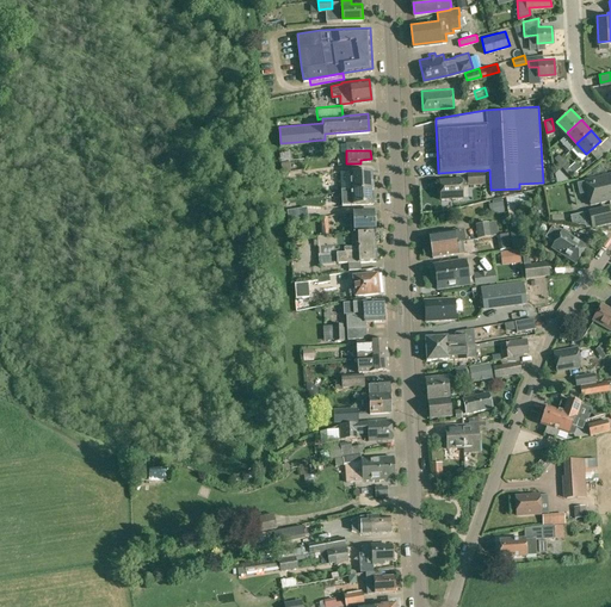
[(562,165),(568,160),(561,152),(555,156),(562,165)]
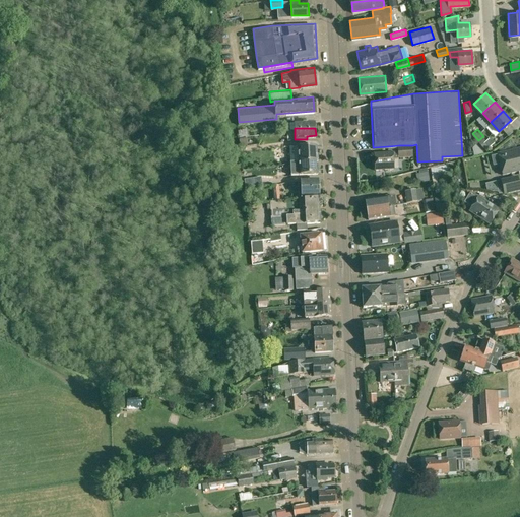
[(486,139),(483,136),(478,140),(485,148),(495,140),(491,136),(486,139)]
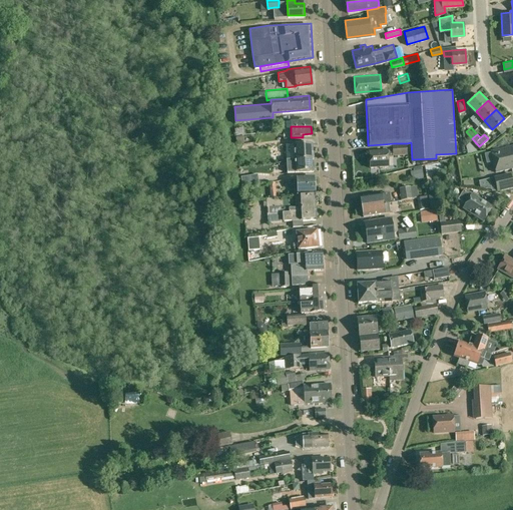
[(286,142),(287,158),(313,157),(312,141),(286,142)]
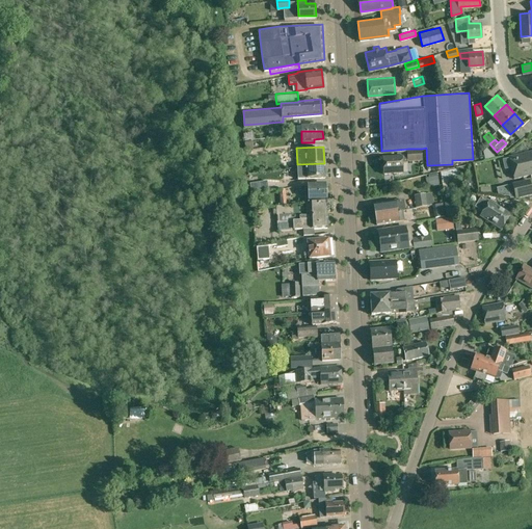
[(422,149),(408,149),(409,159),(422,158),(422,149)]
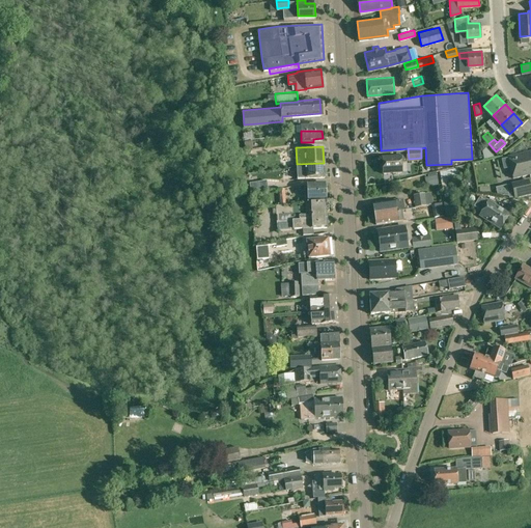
[(502,156),(504,166),(510,165),(513,176),(530,171),(530,148),(523,150),(523,149),(502,156)]
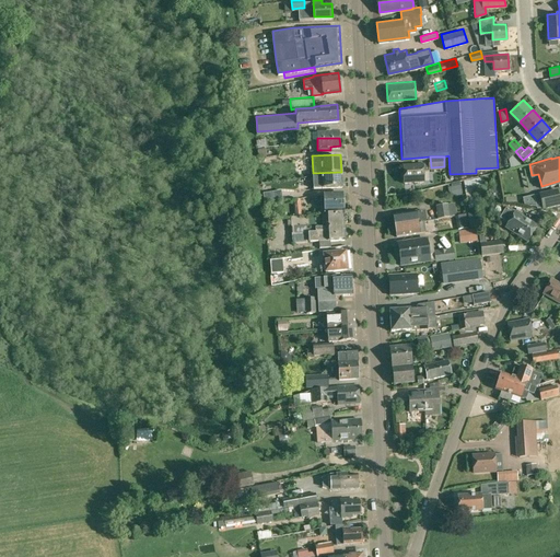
[(423,162),(404,163),(405,181),(424,180),(423,169),(429,169),(429,162),(423,162)]
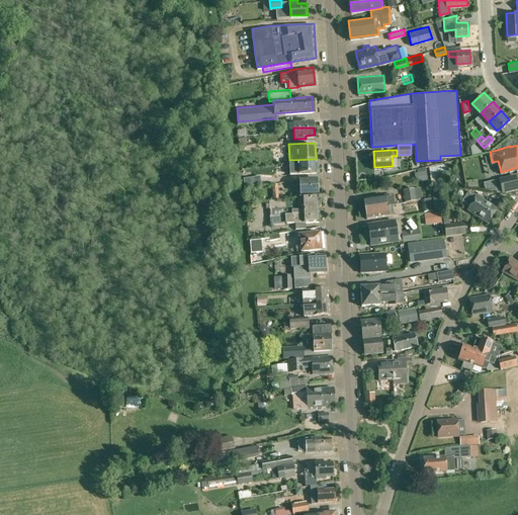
[(316,159),(289,160),(289,172),(317,171),(316,159)]
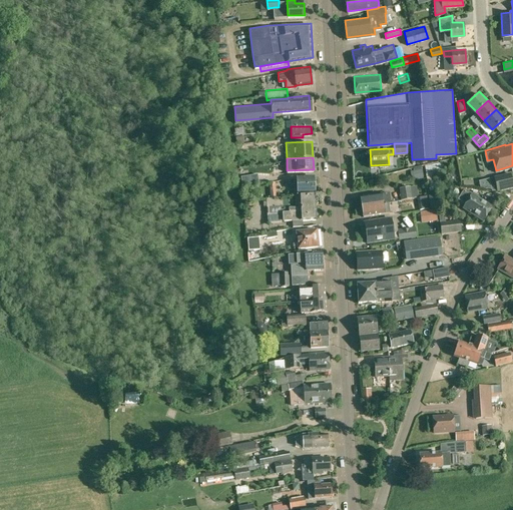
[(441,159),(426,163),(427,171),(434,170),(443,167),(441,159)]
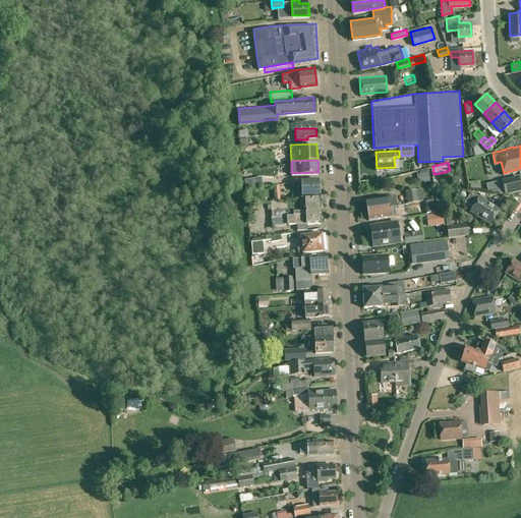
[(413,169),(402,170),(402,183),(414,182),(413,169)]
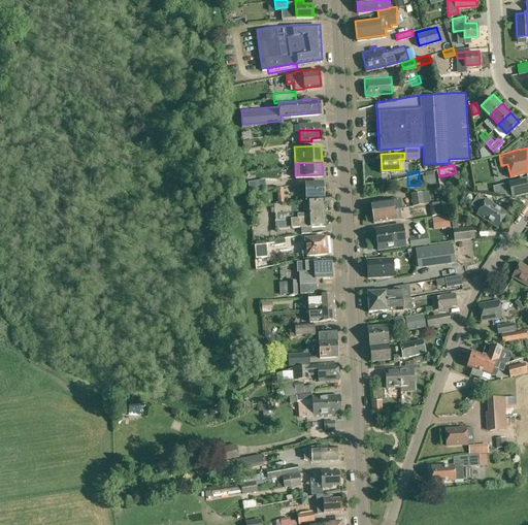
[(426,183),(435,181),(434,171),(424,173),(426,183)]
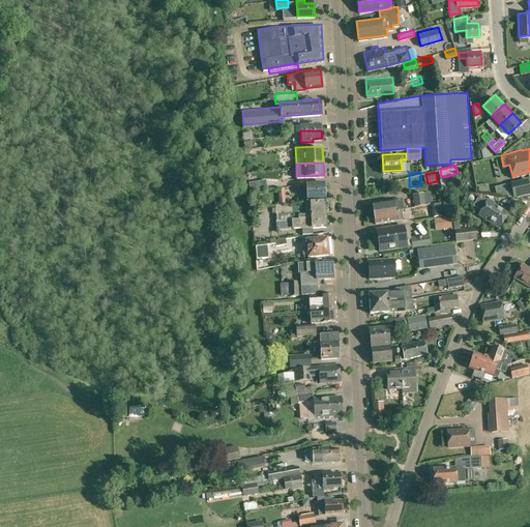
[(266,176),(258,177),(259,186),(267,184),(266,176)]
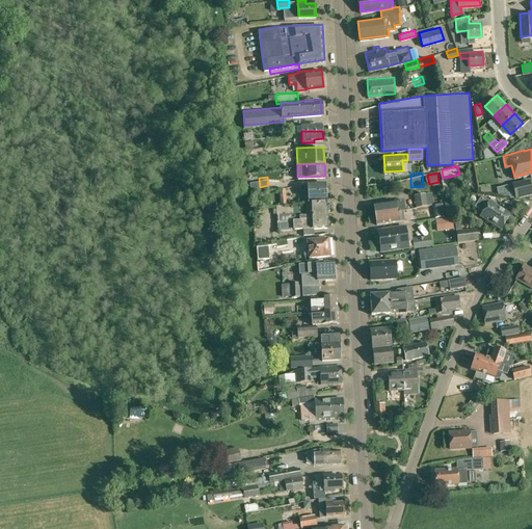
[(452,190),(450,177),(443,178),(445,191),(452,190)]
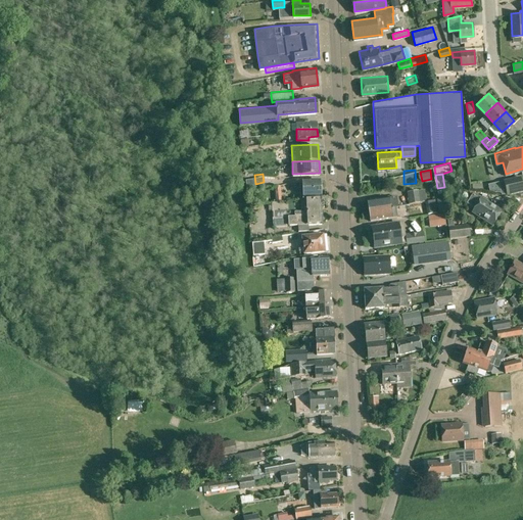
[(507,193),(522,190),(520,176),(504,179),(507,193)]
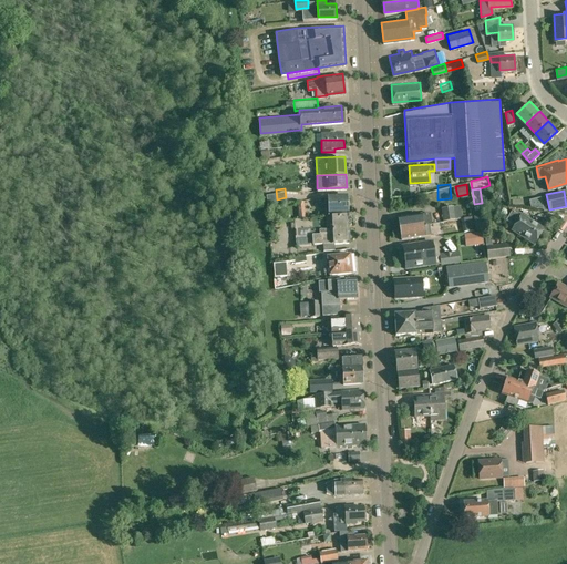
[(328,194),(329,213),(348,212),(347,193),(331,193),(328,194)]
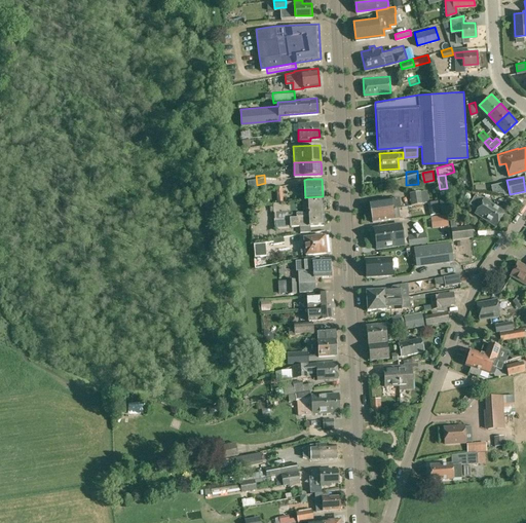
[(410,190),(412,203),(423,201),(421,189),(410,190)]
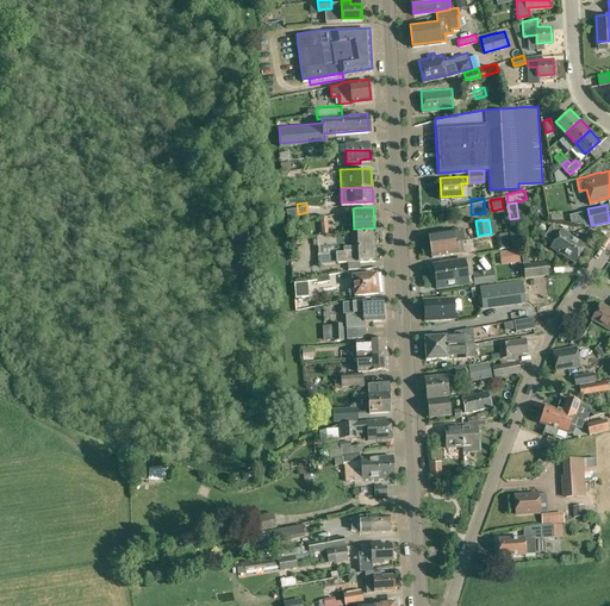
[(574,260),(585,244),(551,222),(542,235),(553,241),(551,245),(574,260)]
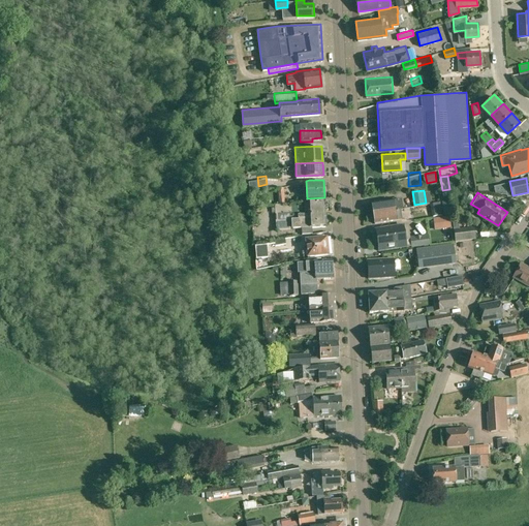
[(372,200),(373,210),(395,207),(395,208),(400,207),(403,207),(402,196),(372,200)]
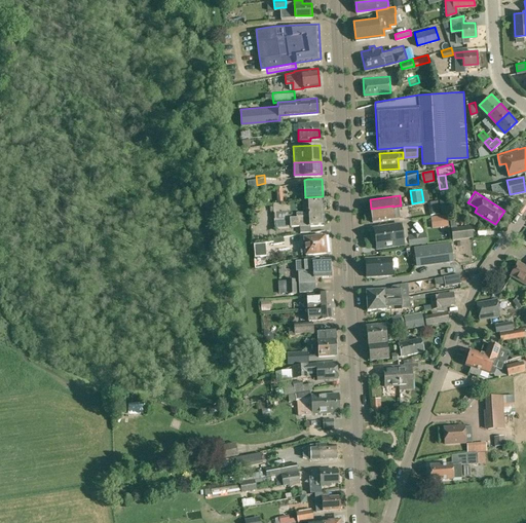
[(440,198),(441,204),(442,212),(443,213),(449,212),(446,197),(440,198)]
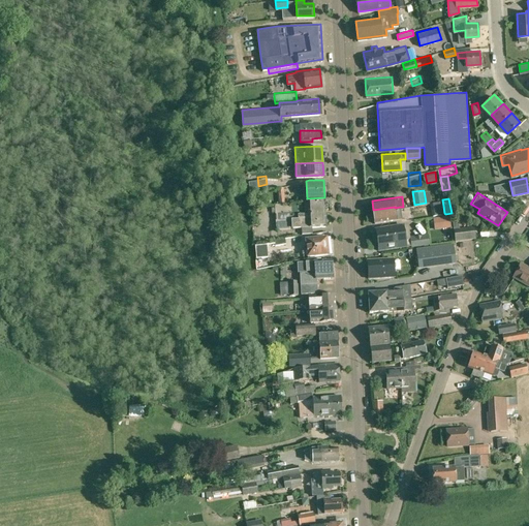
[(306,215),(325,214),(324,199),(307,200),(275,203),(276,219),(301,217),(301,215),(306,215)]
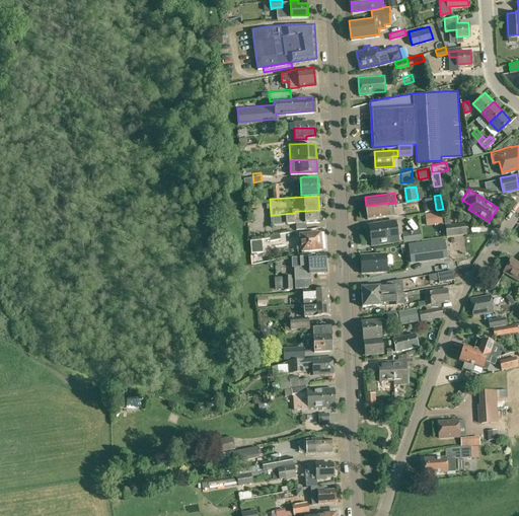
[(433,210),(431,198),(424,199),(426,211),(433,210)]
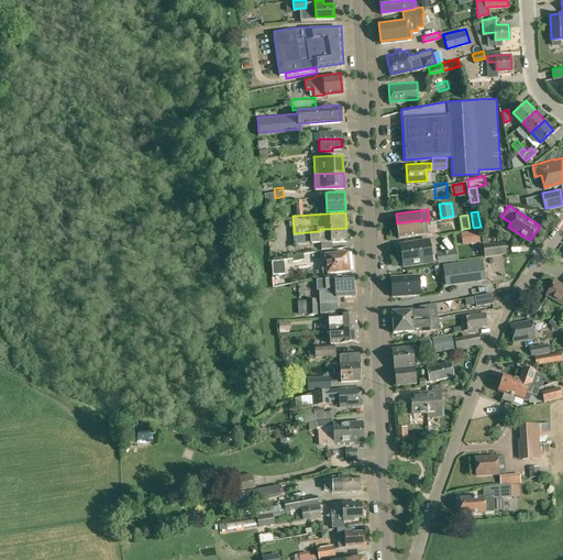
[(420,220),(397,223),(399,234),(399,235),(403,234),(421,232),(428,231),(426,220),(420,221),(420,220)]
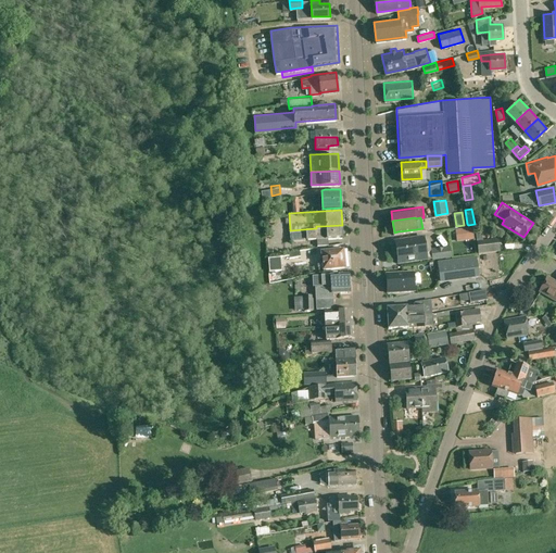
[(342,236),(342,225),(321,226),(316,226),(316,228),(290,230),(291,239),(317,237),(317,243),(328,243),(328,236),(342,236)]
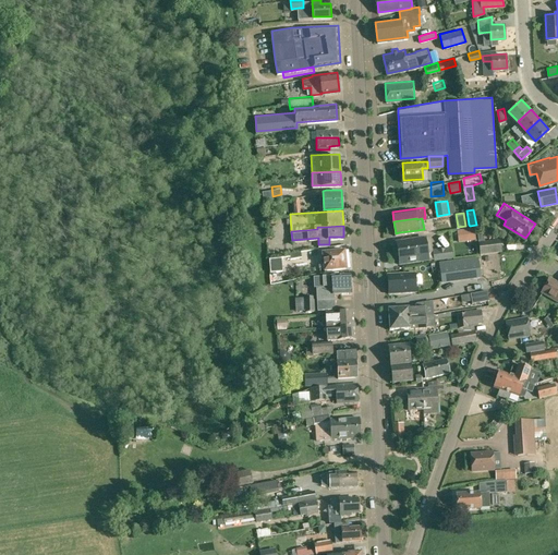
[(456,229),(457,239),(474,237),(473,227),(466,228),(456,229)]
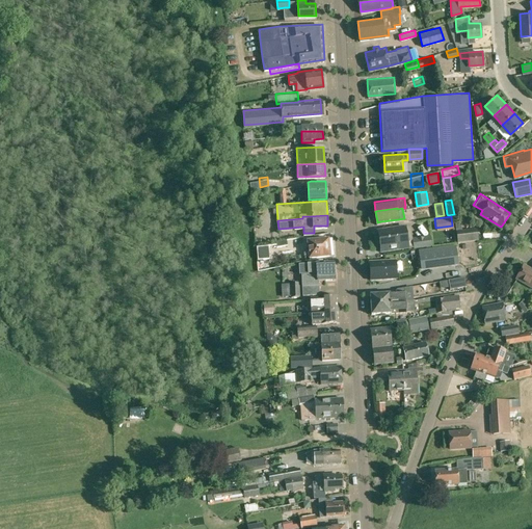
[(377,229),(380,249),(408,245),(405,225),(377,229)]
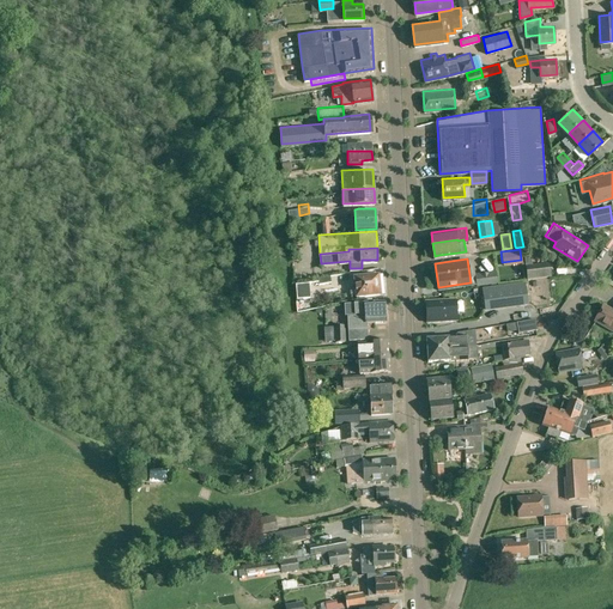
[(526,263),(527,278),(552,274),(550,260),(533,262),(526,263)]
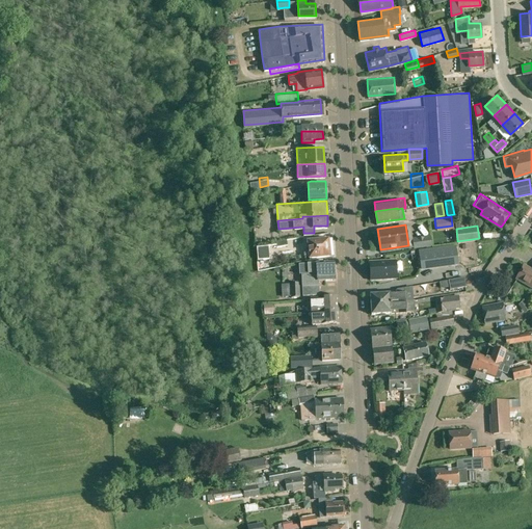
[(423,236),(413,238),(415,247),(424,245),(423,236)]
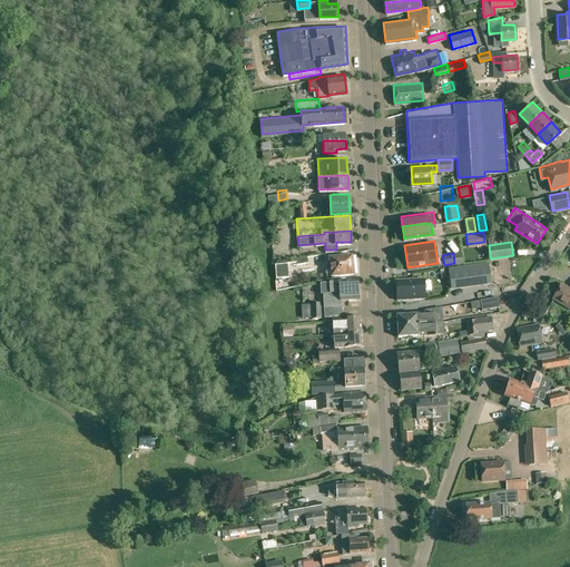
[(330,256),(331,274),(354,272),(352,254),(330,256)]
